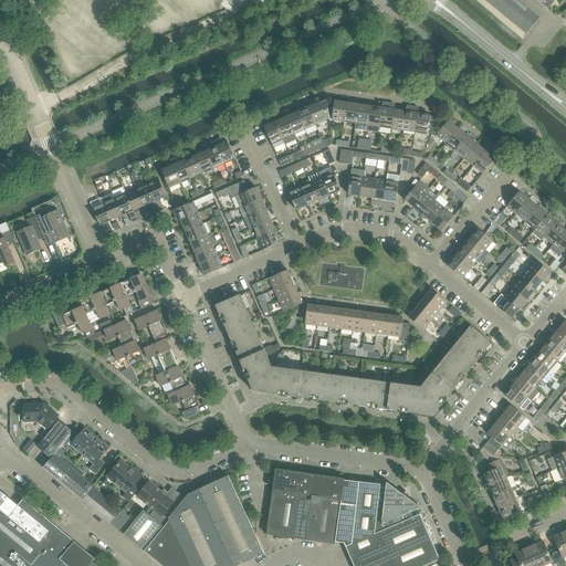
[(240,0),(220,0),(232,10),(240,0)]
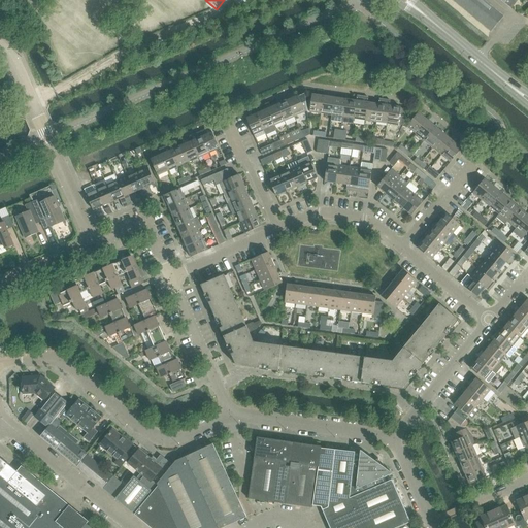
[(452,0),(490,32),(503,15),(484,0),(452,0)]
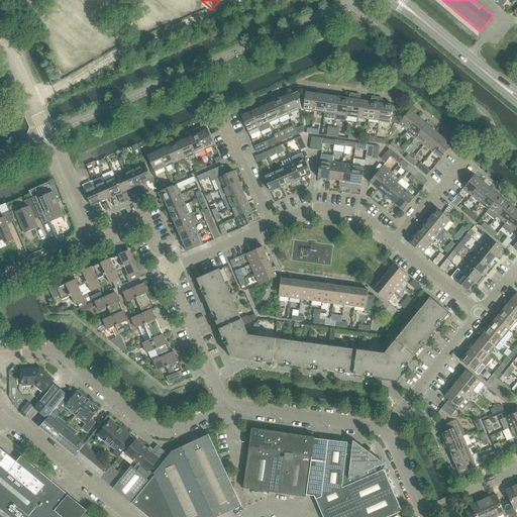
[(303,110),(314,111),(317,94),(306,92),(303,110)]
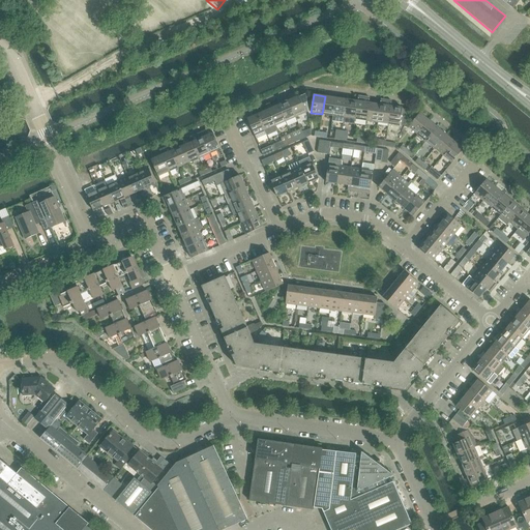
[(299,96),(289,100),(296,117),(306,113),(299,96)]
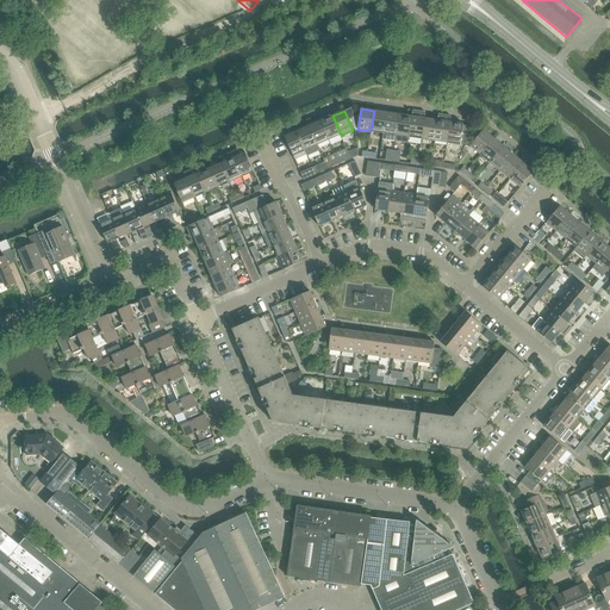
[(386,113),(374,111),(371,131),(384,134),(386,113)]
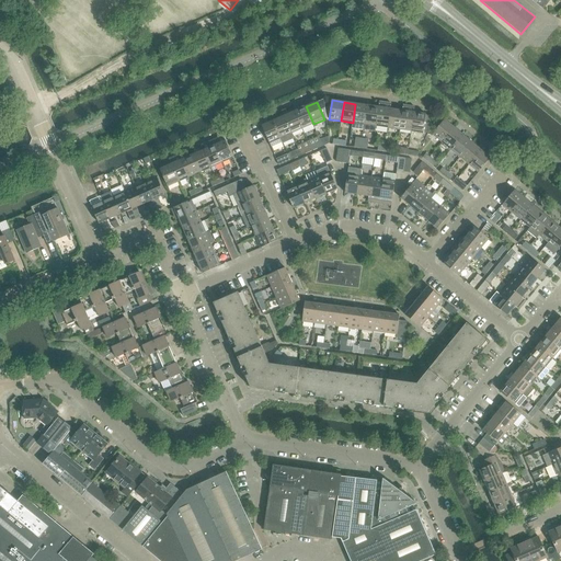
[(379,102),(378,107),(379,107),(376,126),(388,127),(390,109),(391,103),(379,102)]
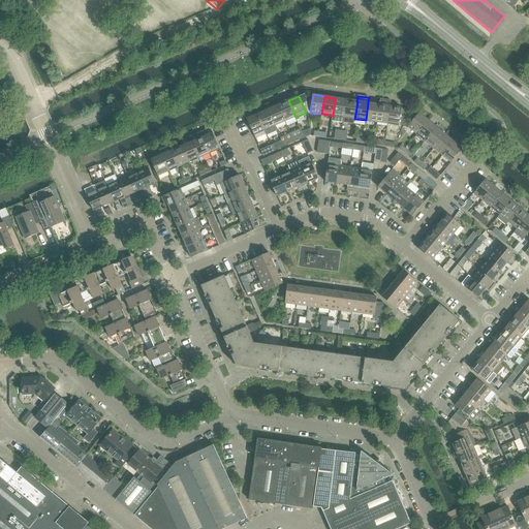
[(332,121),(343,122),(346,99),(335,98),(333,116),(332,121)]
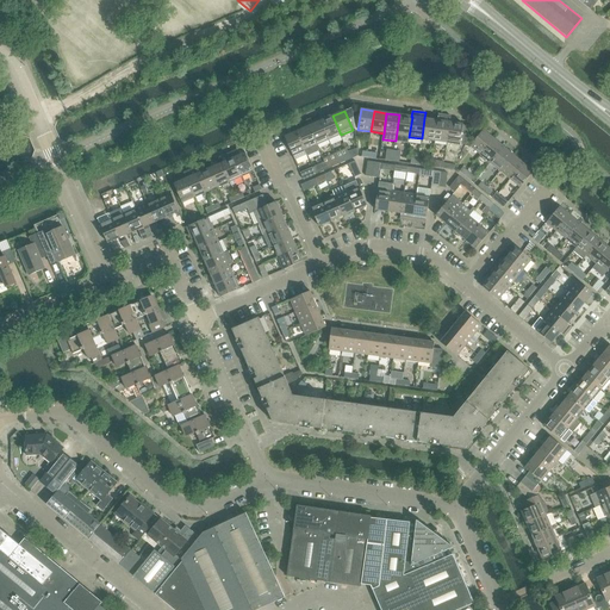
[(408,143),(409,137),(411,117),(399,114),(396,141),(408,143)]
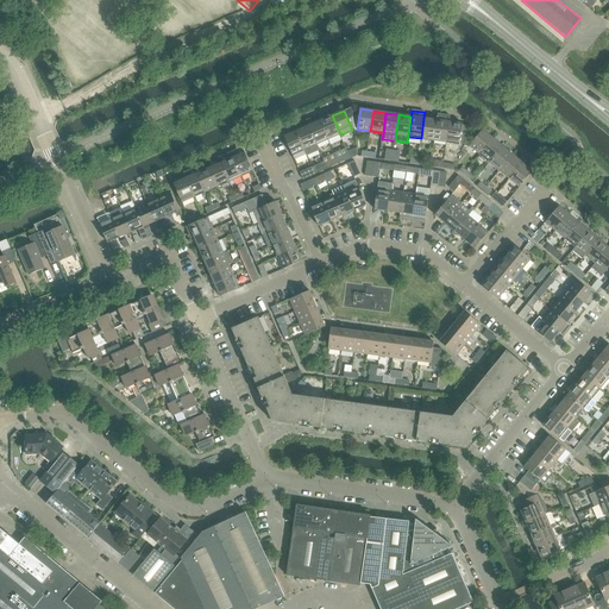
[(437,120),(433,140),(446,143),(450,123),(450,117),(438,114),(437,120)]
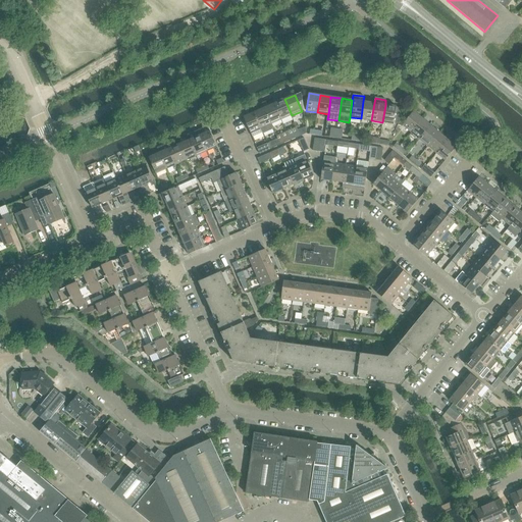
[(284,99),(274,104),(281,119),(292,115),(284,99)]
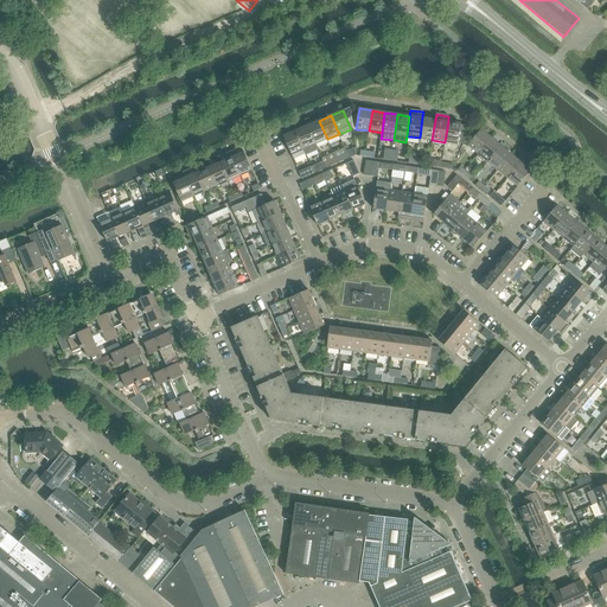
[(435,120),(422,117),(420,138),(432,140),(435,120)]
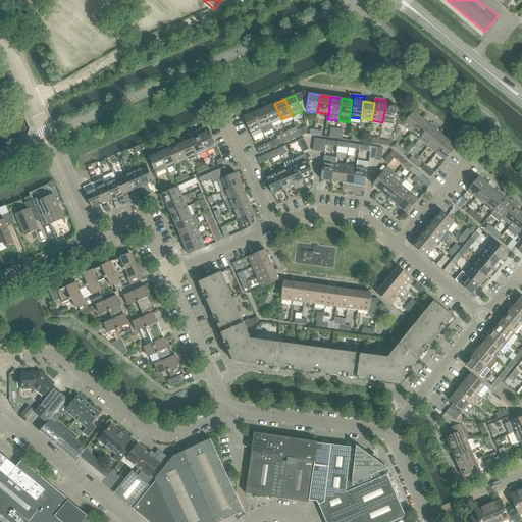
[(274,104),(264,108),(271,124),(281,119),(274,104)]
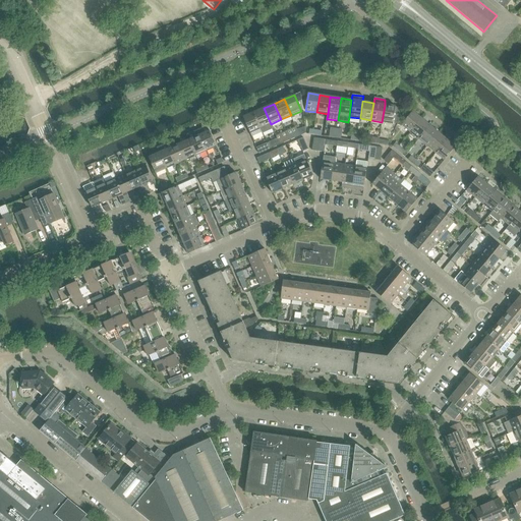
[(396,106),(385,105),(382,122),(397,124),(404,108),(396,107),(396,106)]
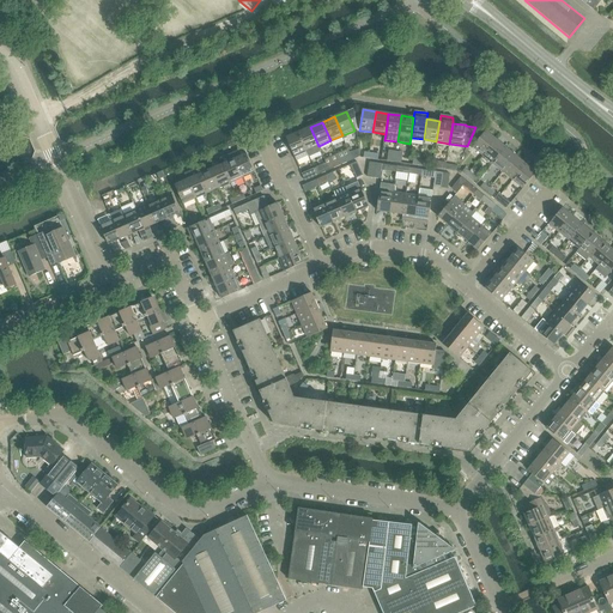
[(310,127),(298,132),(308,155),(309,156),(321,151),(319,146),(310,127)]
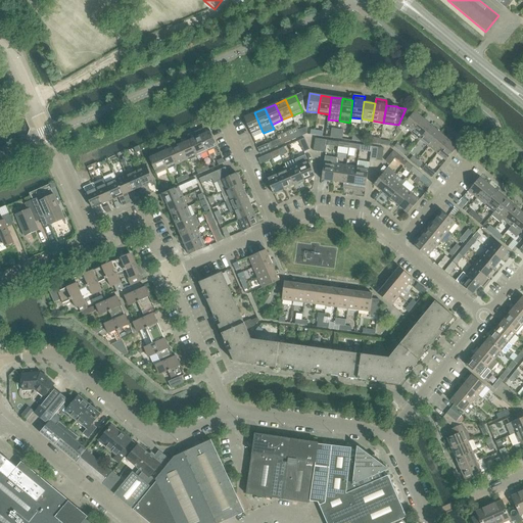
[(402,125),(412,133),(423,119),(414,111),(402,125)]
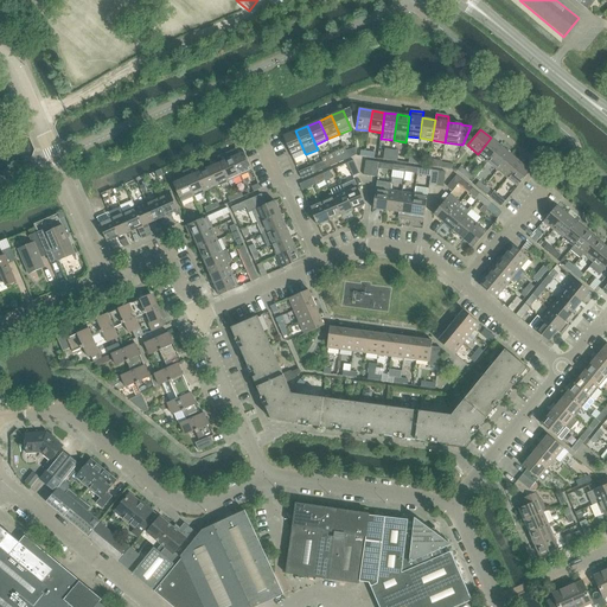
[(293,158),(305,153),(295,131),(283,136),(293,158)]
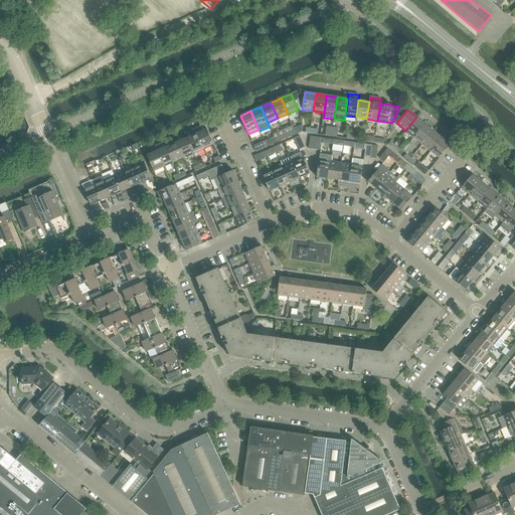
[(424,124),(416,117),(405,131),(413,137),(424,124)]
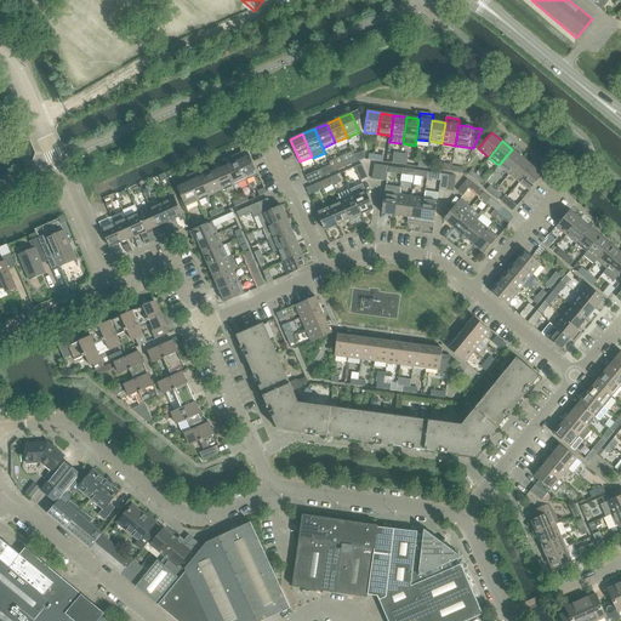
[(248,149),(235,155),(244,176),(246,180),(255,176),(258,175),(250,155),(248,149)]
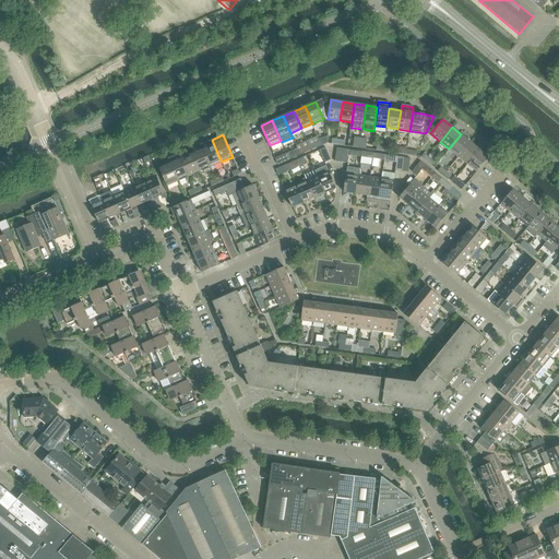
[(471,142),(461,134),(449,149),(459,156),(471,142)]
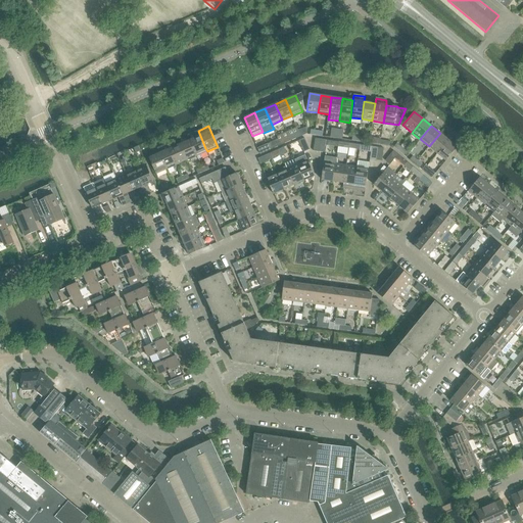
[(198,131),(188,135),(188,136),(190,140),(197,156),(198,159),(202,157),(200,154),(207,151),(205,148),(198,131)]
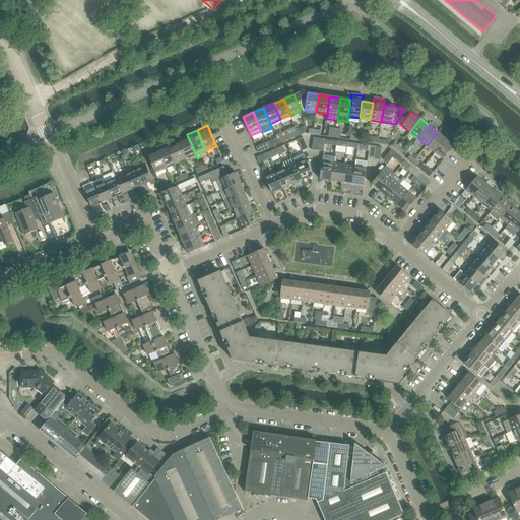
[(280,138),(277,139),(279,144),(288,140),(286,135),(284,131),(278,133),(280,138)]
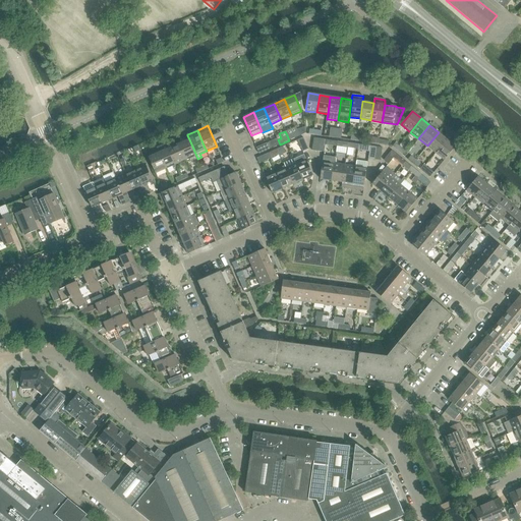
[(447,139),(439,132),(427,146),(436,153),(447,139)]
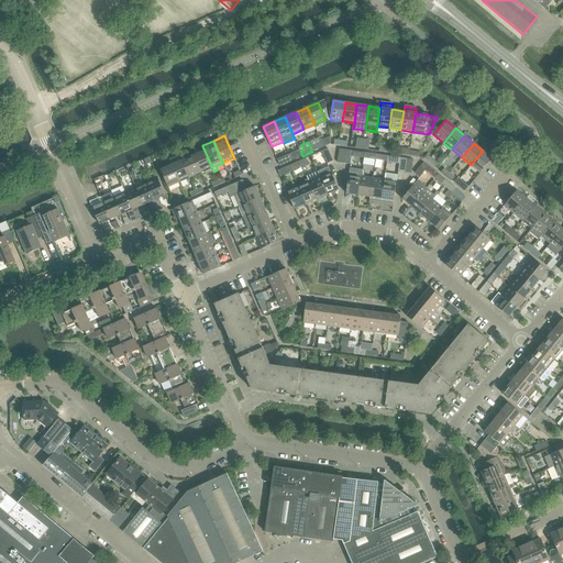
[(328,164),(333,162),(328,148),(322,152),(328,164)]
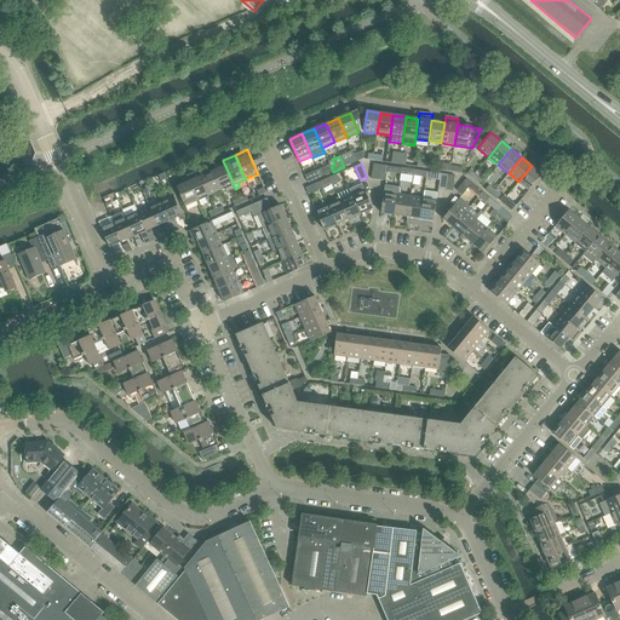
[(225,166),(213,171),(222,190),(234,185),(225,166)]
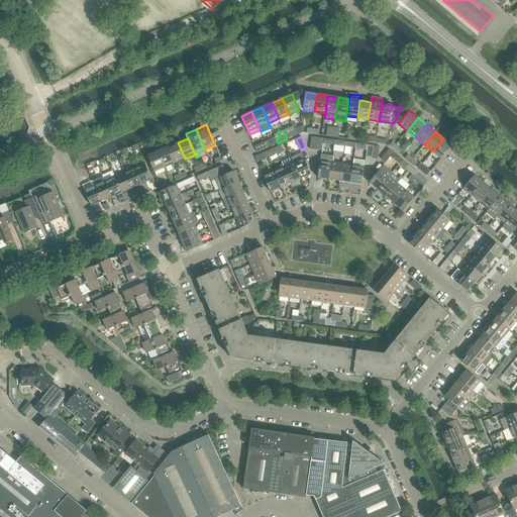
[(452,145),(443,138),(432,151),(441,159),(452,145)]
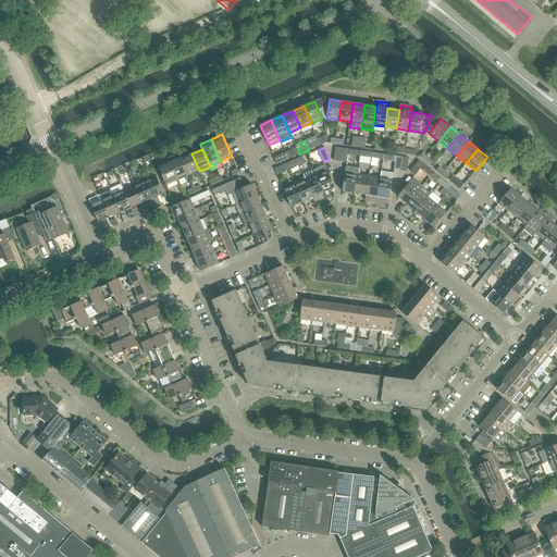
[(277,164),(289,159),(287,152),(274,158),(277,164)]
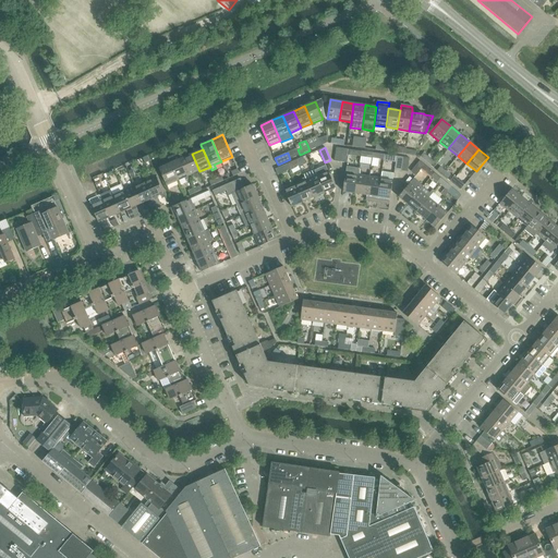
[(179,154),(168,158),(168,159),(170,164),(178,181),(185,178),(186,180),(190,179),(189,176),(181,159),(181,158),(179,154)]
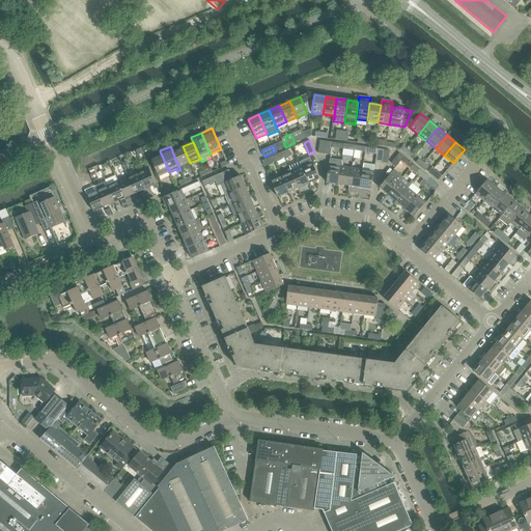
[(172,150),(172,151),(179,167),(180,167),(190,163),(183,146),(172,150)]
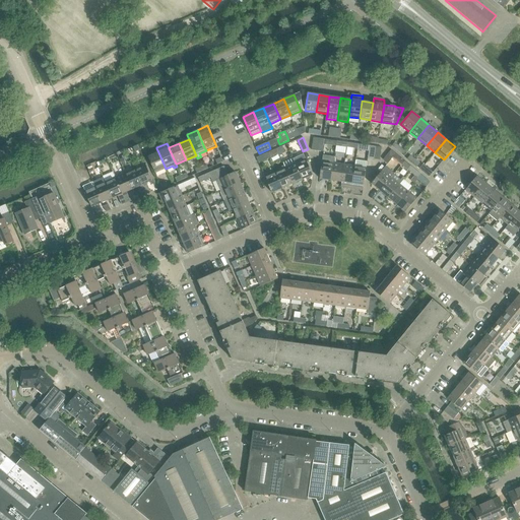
[(405,150),(400,146),(396,150),(402,154),(405,150)]
